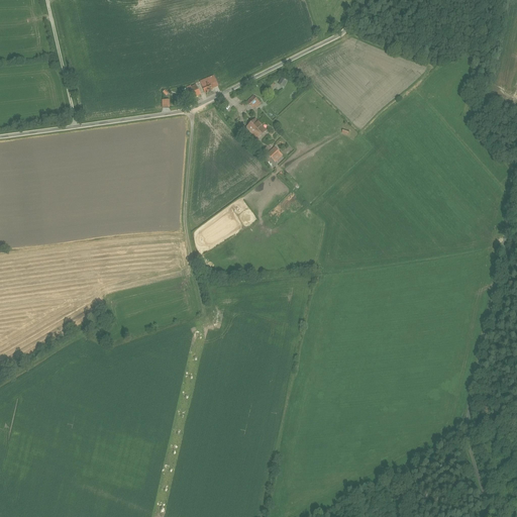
[(215,77),(201,84),(206,95),(221,89),(215,77)]
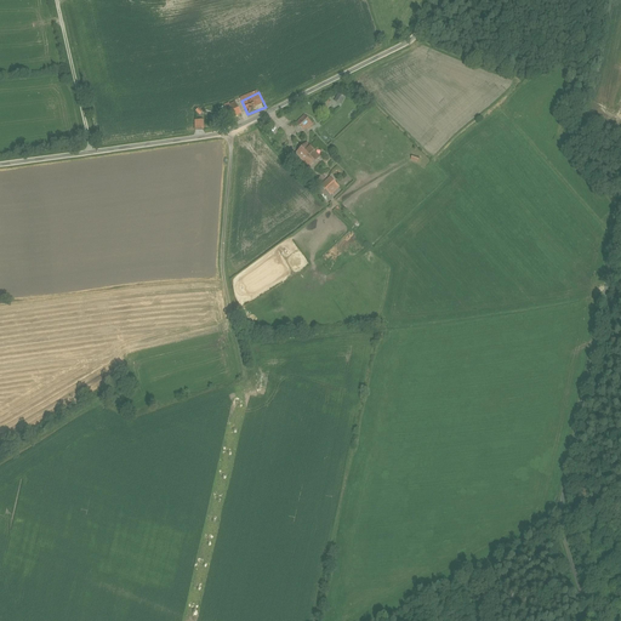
[(340,96),(335,104),(342,108),(347,100),(340,96)]
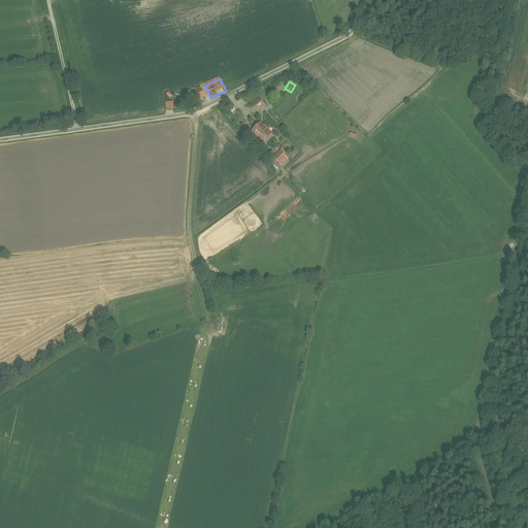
[(196,90),(196,92),(183,98),(187,107),(200,101),(206,98),(201,88),(196,90)]
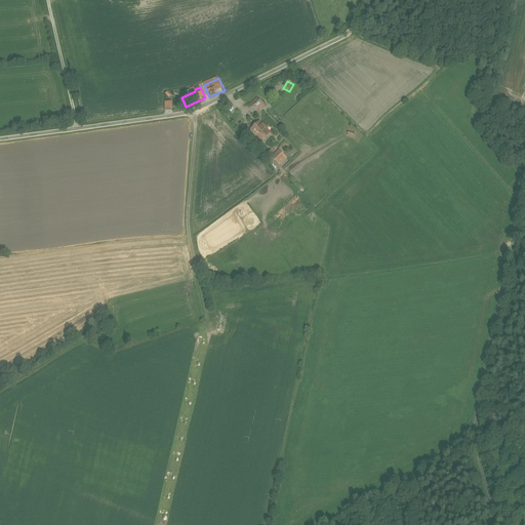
[(259,98),(252,106),(259,114),(267,107),(259,98)]
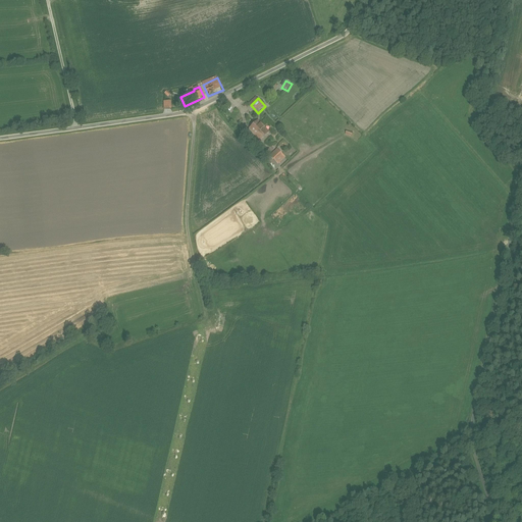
[(269,132),(258,119),(248,128),(259,141),(269,132)]
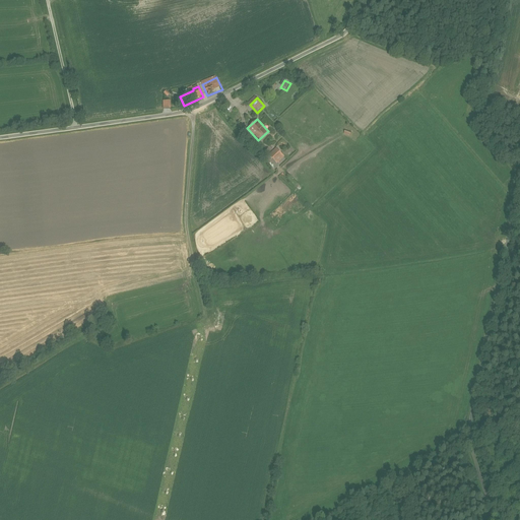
[(286,159),(277,150),(269,157),(278,167),(286,159)]
